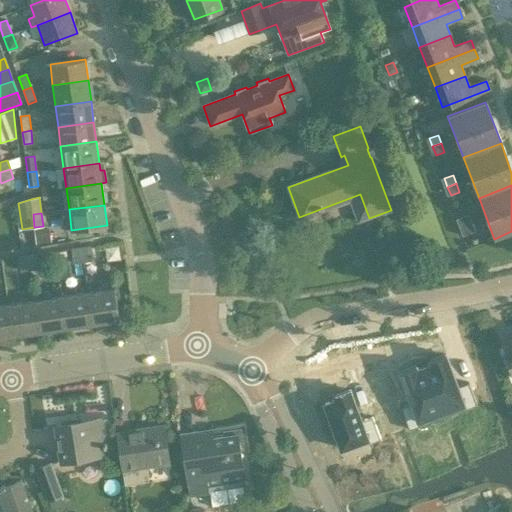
[(468,216),(460,219),(463,227),(471,224),(468,216)]
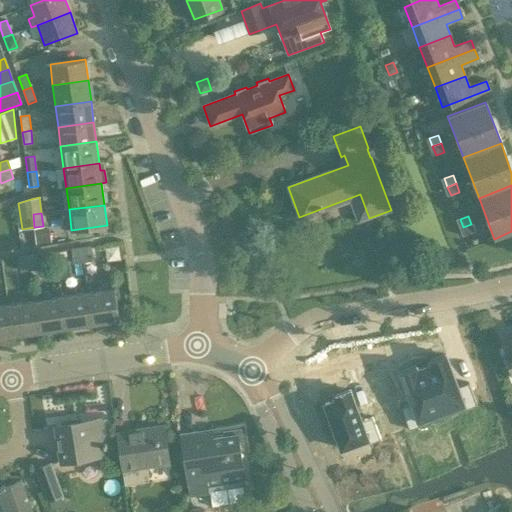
[(471,224),(463,227),(466,235),(474,232),(471,224)]
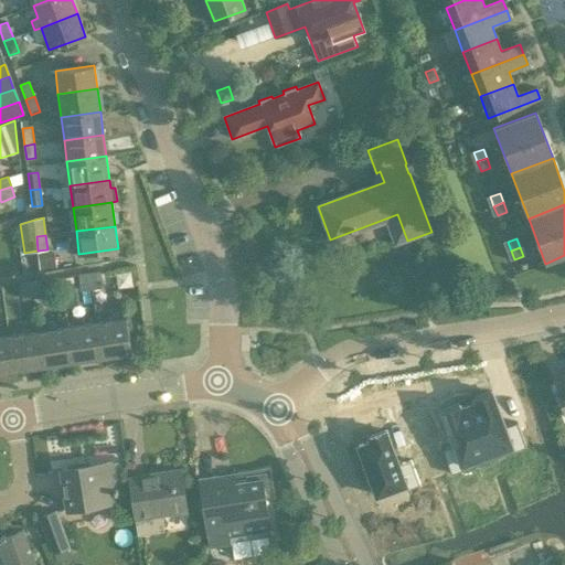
[(52,253),(39,255),(40,268),(53,266),(52,253)]
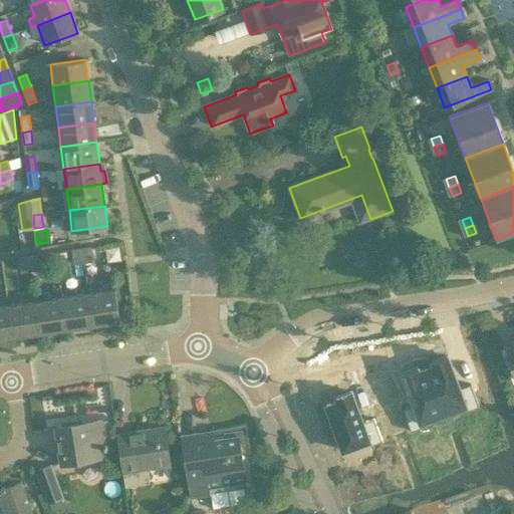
[(81,249),(83,262),(93,261),(91,248),(81,249)]
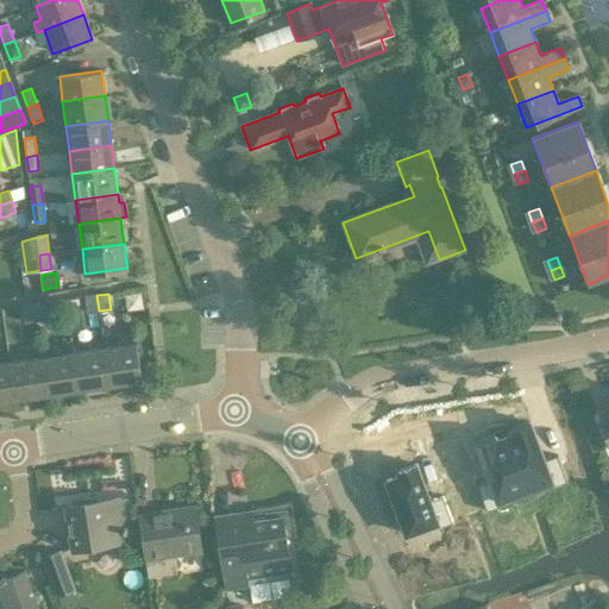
[(99,311),(96,295),(85,296),(87,313),(99,311)]
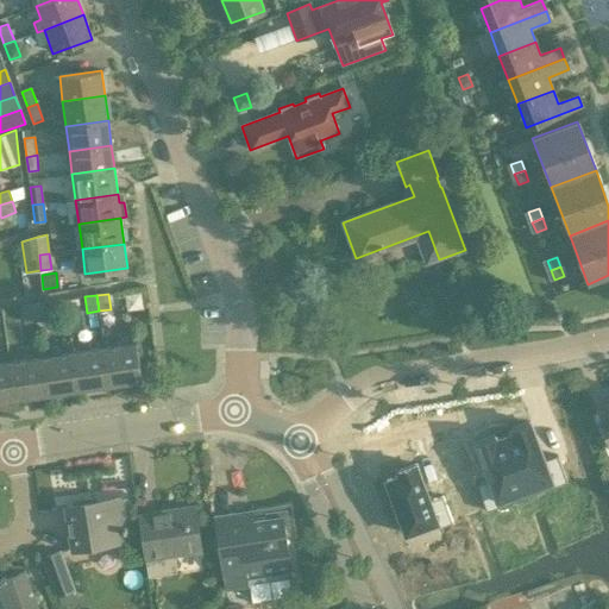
[(79,297),(64,300),(67,315),(76,314),(80,309),(79,297)]
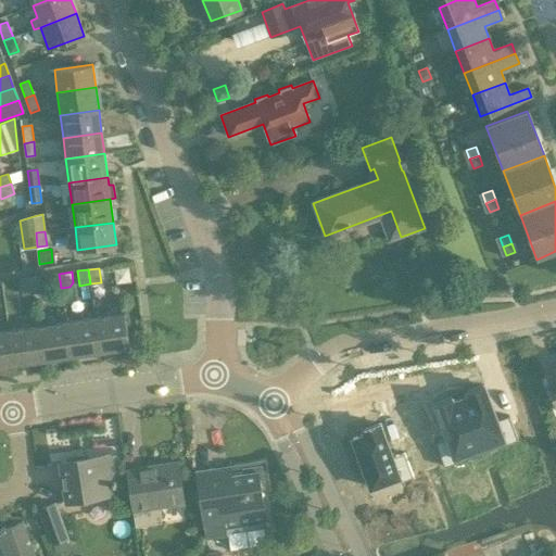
[(30,278),(33,292),(43,291),(41,276),(30,278)]
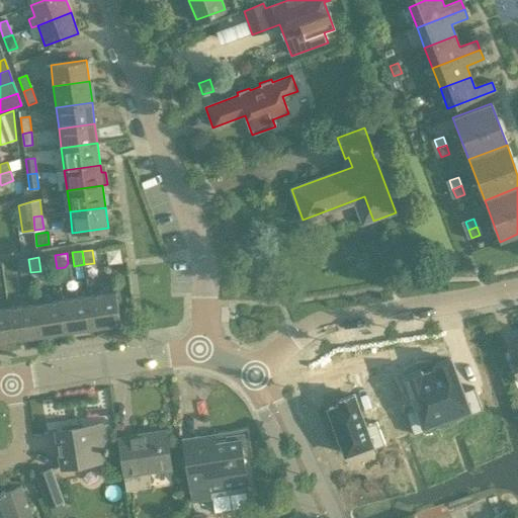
[(20,273),(30,272),(28,259),(18,260),(20,273)]
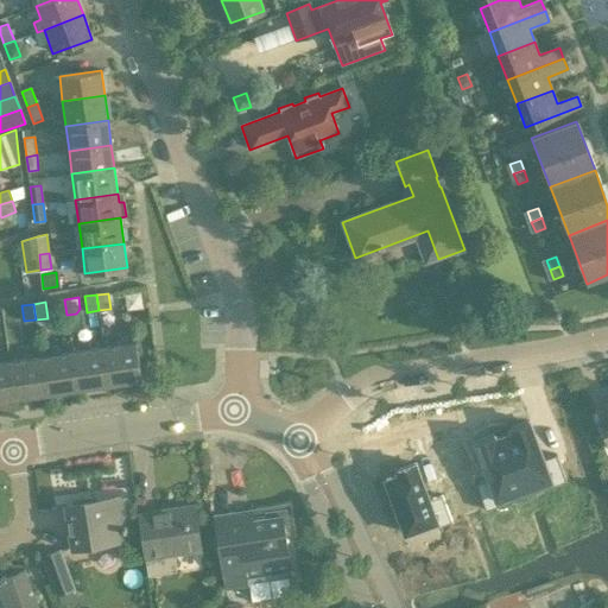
[(135,343),(103,348),(109,385),(141,380),(135,343)]
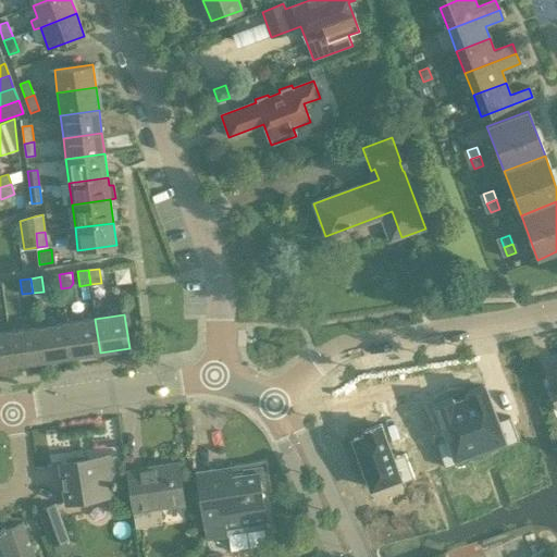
[(95,319),(66,323),(71,357),(100,353),(95,319)]
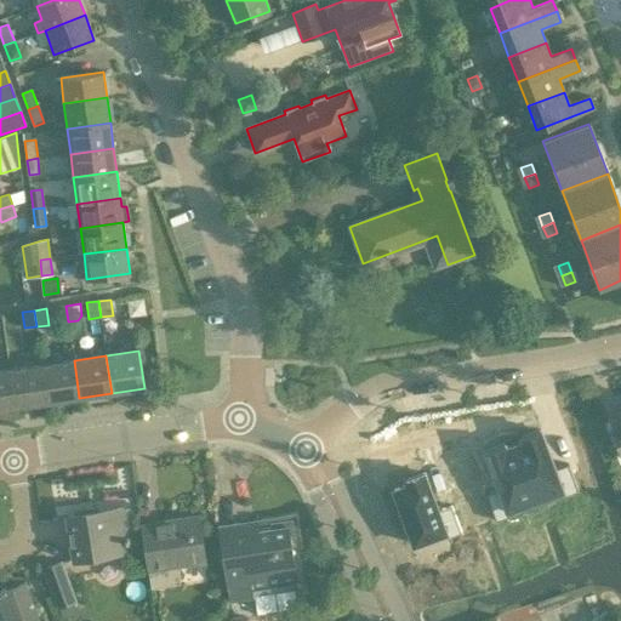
[(74,360),(41,365),(47,403),(79,398),(74,360)]
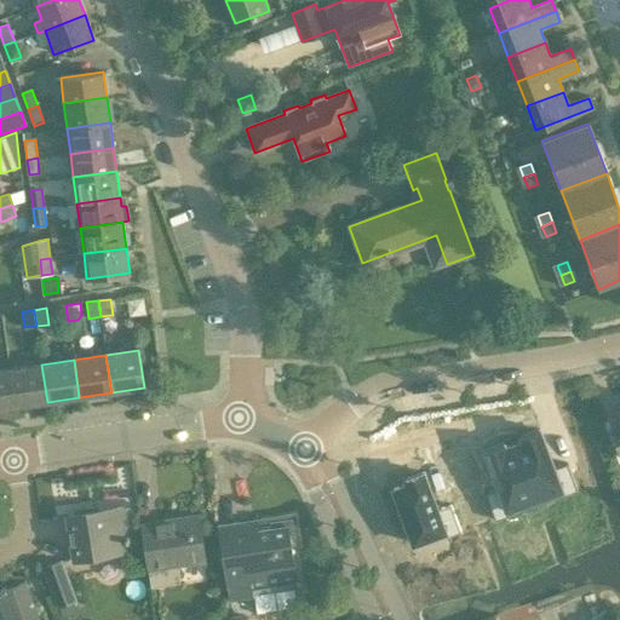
[(47,402),(41,365),(9,369),(15,407),(47,402)]
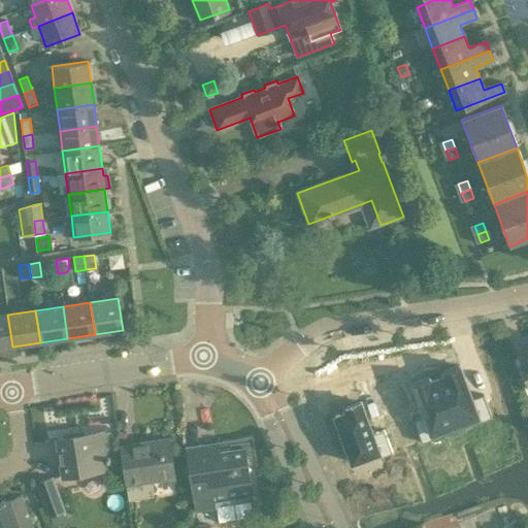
[(0,348),(12,347),(7,315),(0,315),(0,348)]
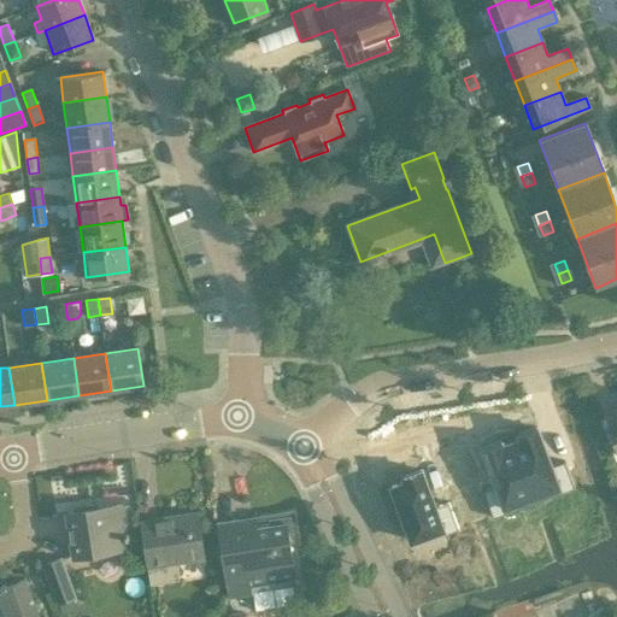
[(540,423),(515,433),(539,498),(575,483),(565,457),(553,462),(540,423)]
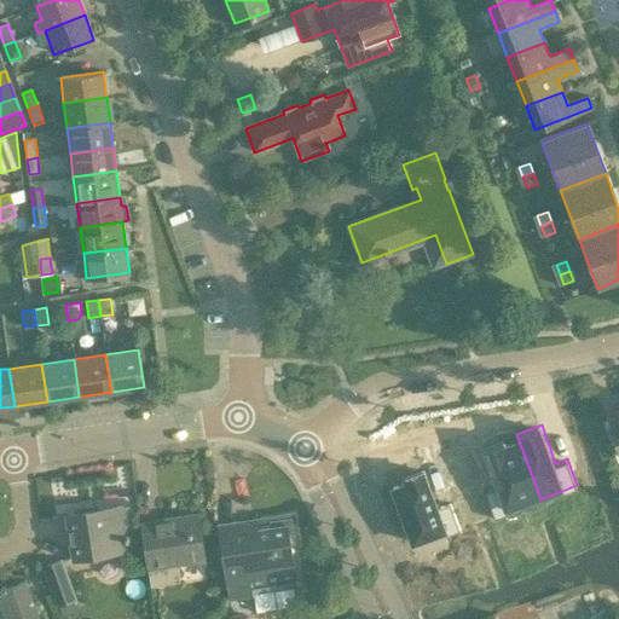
[(516,434),(493,443),(507,481),(496,485),(507,512),(541,499),(516,434)]
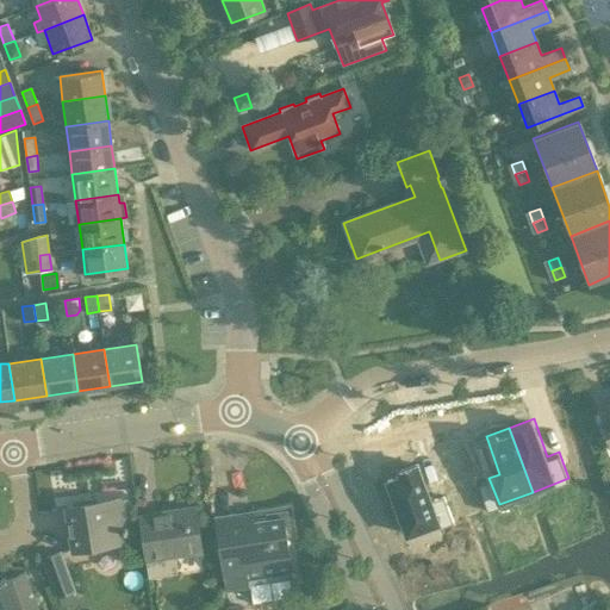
[(421,456),(397,466),(418,526),(442,517),(446,524),(460,520),(450,493),(436,499),(421,456)]
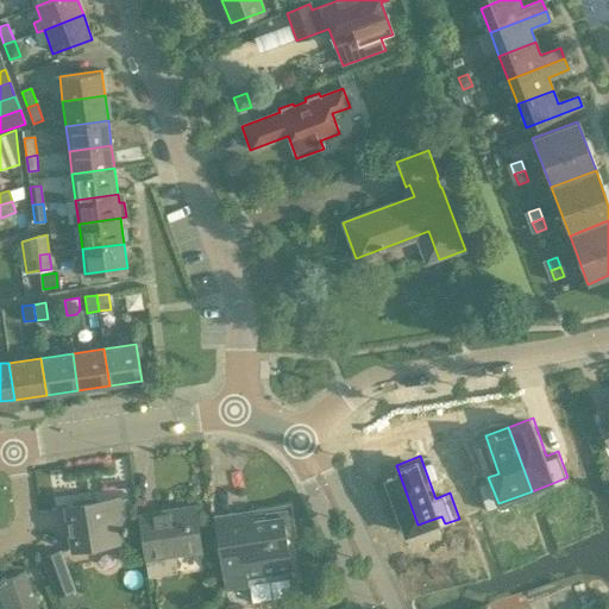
[(71,550),(94,546),(126,541),(119,498),(66,507),(71,550)]
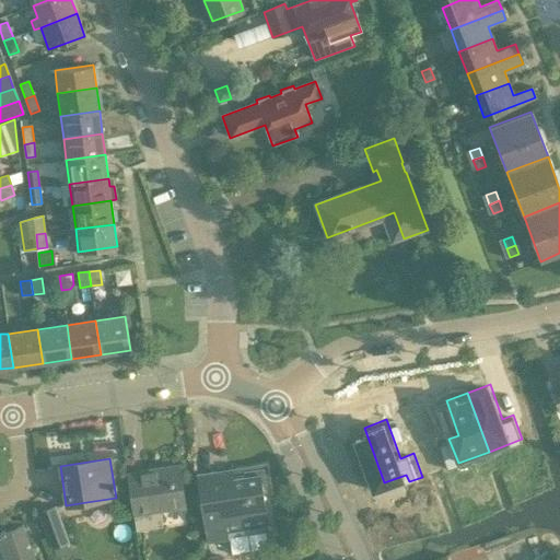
[(140,473),(127,475),(130,494),(137,531),(162,526),(160,511),(185,506),(178,466),(140,473)]
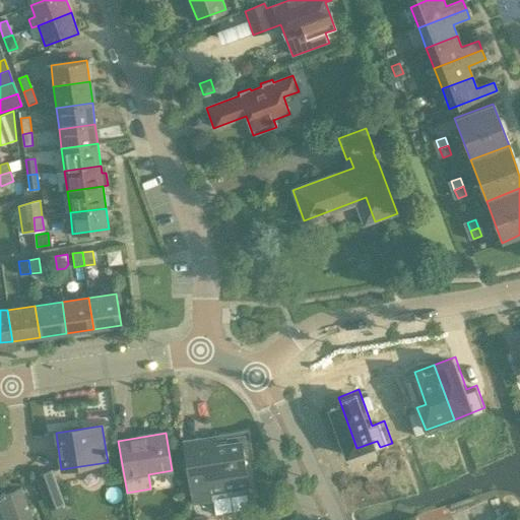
[(508,450),(503,437),(492,441),(497,454),(508,450)]
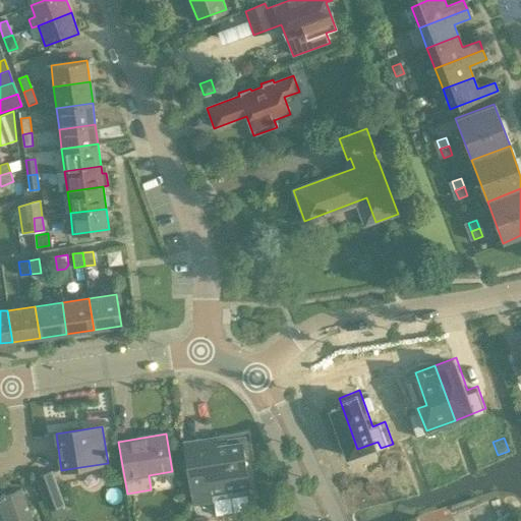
[(191,497),(192,497),(193,504),(212,501),(210,486),(247,480),(241,442),(198,448),(197,441),(182,443),(191,497)]
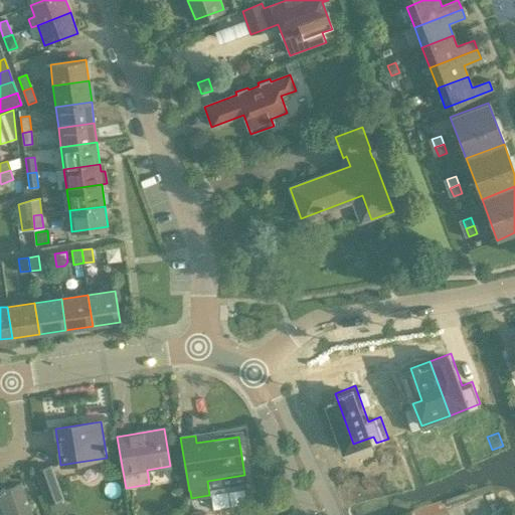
[(47,503),(60,499),(48,467),(36,471),(47,503)]
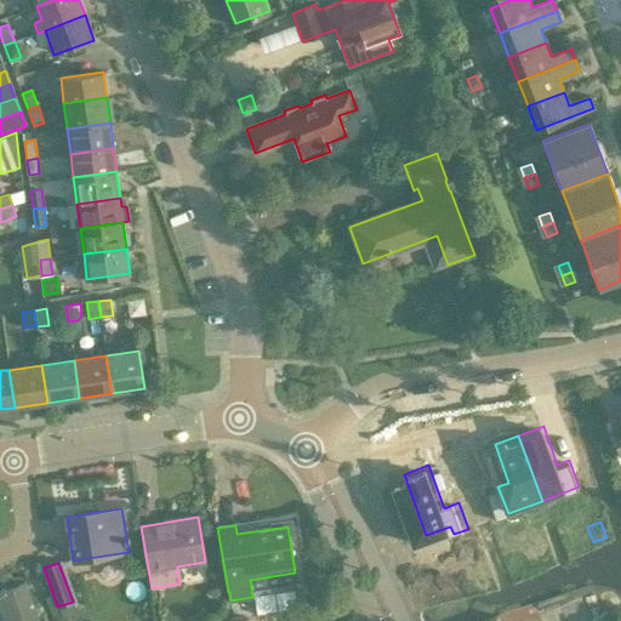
[(0,620),(36,620),(23,584),(0,591),(0,620)]
